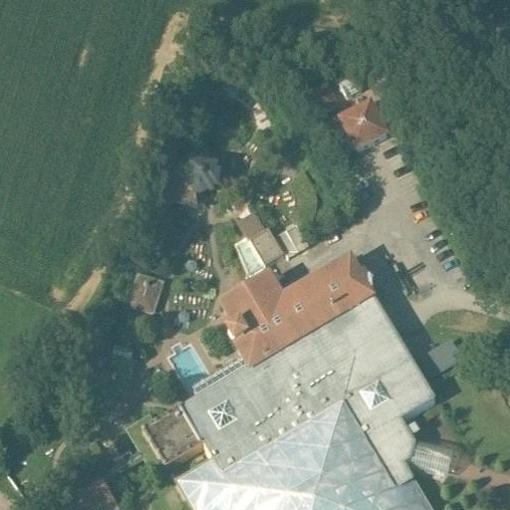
[(357,77),(343,85),(350,99),(364,91),(357,77)]
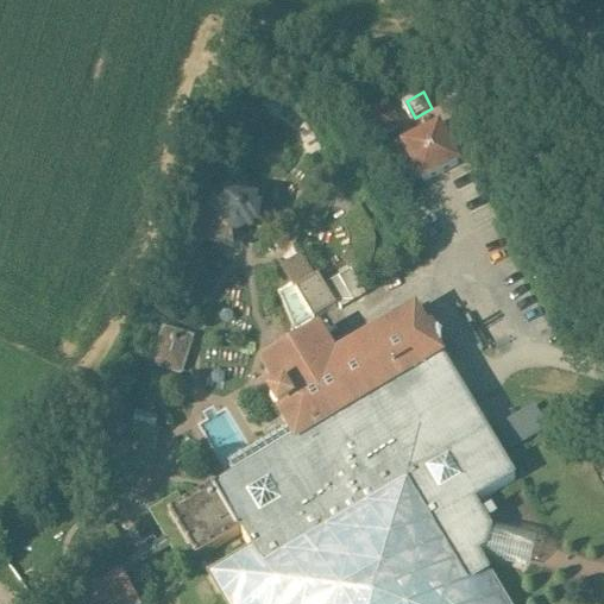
[(388,96),(364,108),(376,132),(400,120),(388,96)]
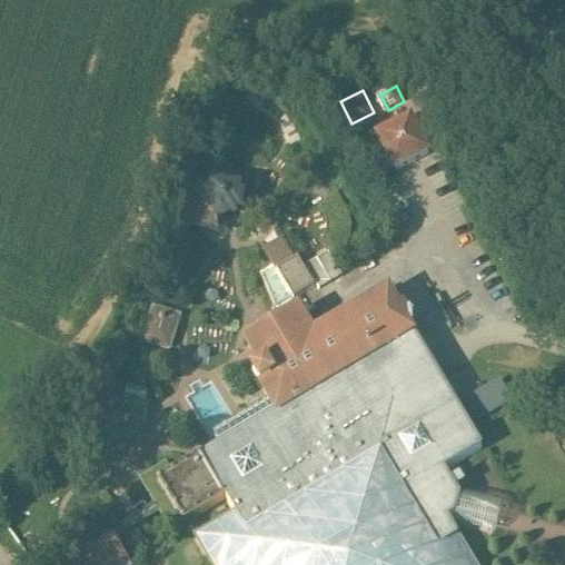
[(412,109),(377,127),(395,160),(428,142),(412,109)]
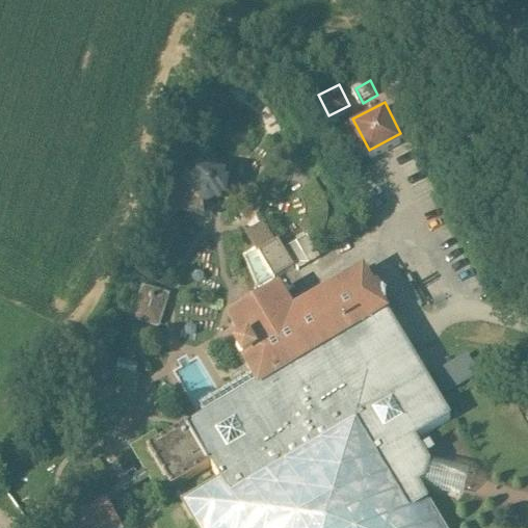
[(191,177),(189,189),(199,191),(198,198),(182,194),(178,211),(209,219),(210,205),(213,205),(218,203),(218,201),(225,202),(225,195),(229,196),(231,183),(228,182),(228,176),(202,172),(202,178),(191,177)]
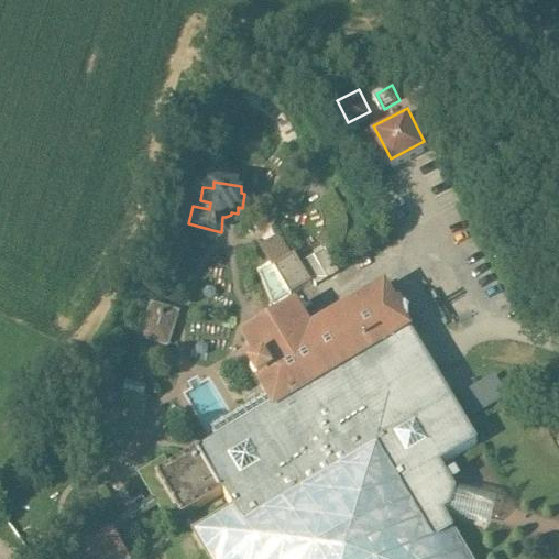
[(330,199),(324,206),(325,208),(329,215),(331,222),(330,231),(326,240),(339,251),(346,239),(347,237),(349,221),(347,214),(344,206),(336,194),(330,199)]
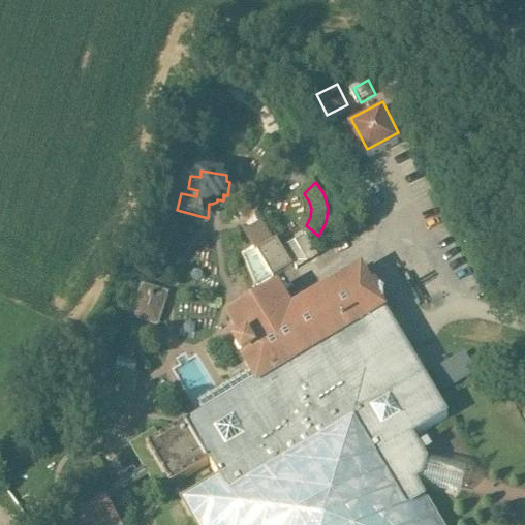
[(291,265),(263,216),(247,226),(278,277),(294,268),(291,265)]
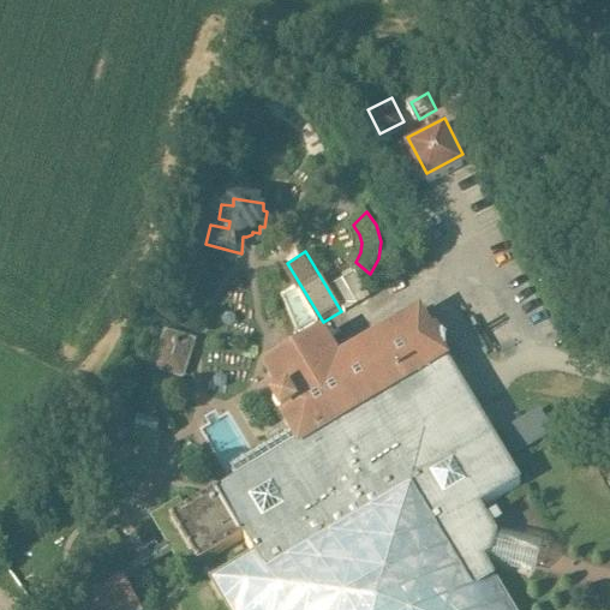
[(298,437),(447,351),(416,298),(336,346),(347,364),(288,400),(279,405),(298,437)]
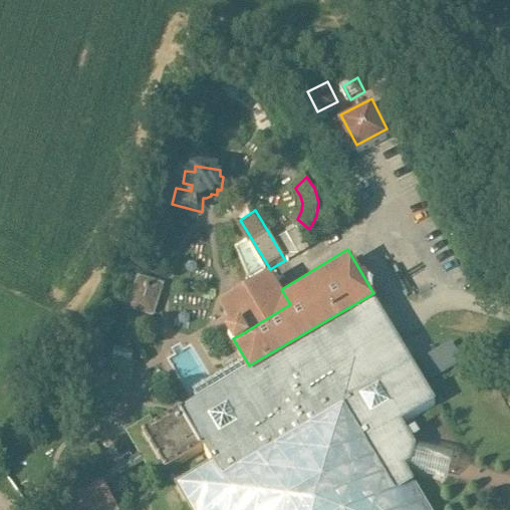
[(237,289),(220,299),(241,334),(290,304),(281,289),(270,269),(237,289)]
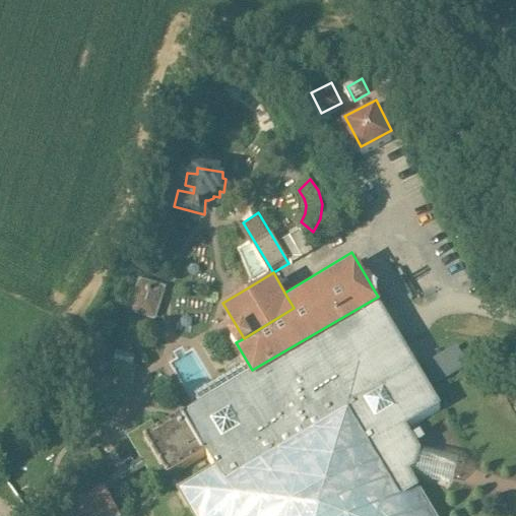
[(156,318),(168,284),(140,276),(129,309),(156,318)]
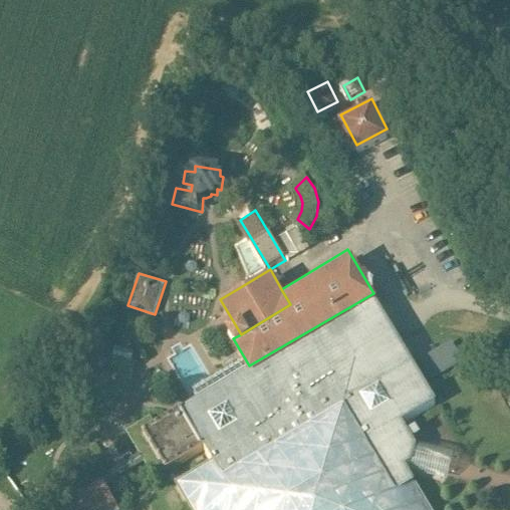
[(181,406),(208,450),(217,465),(221,472),(342,399),(395,486),(412,476),(408,470),(414,467),(416,457),(419,448),(415,443),(423,438),(418,430),(410,435),(405,426),(439,405),(373,293),(249,365),(213,388),(209,379),(197,388),(201,395),(190,401),(181,406)]
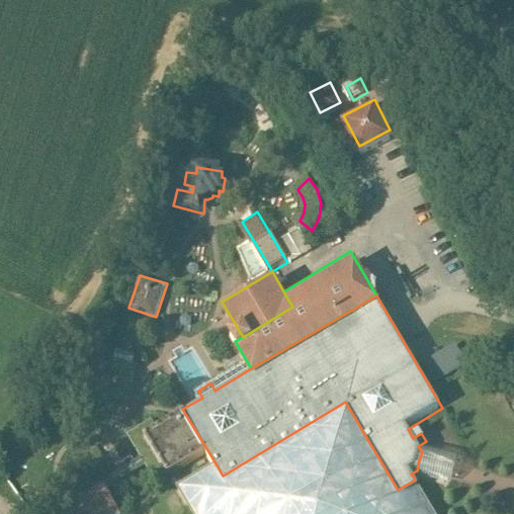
[(426,356),(440,378),(470,359),(456,337),(426,356)]
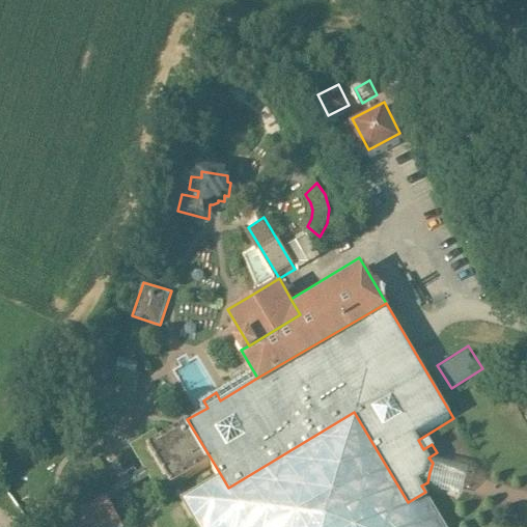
[(120,355),(118,364),(138,369),(140,359),(120,355)]
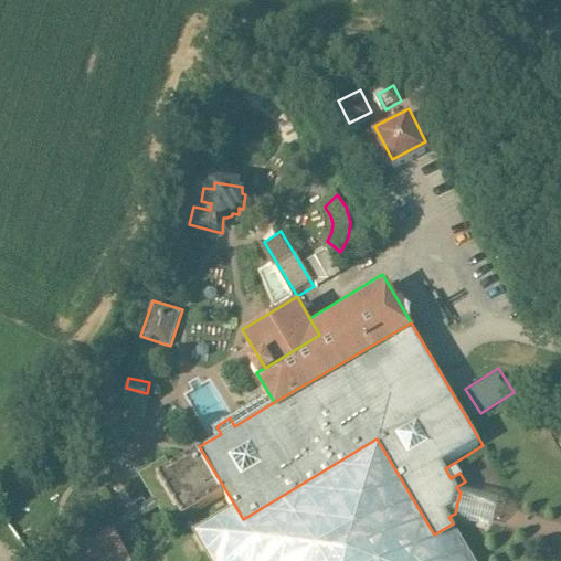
[(475,560),(453,524),(434,535),(377,438),(243,519),(239,511),(220,524),(220,522),(199,535),(211,556),(214,560),(475,560)]
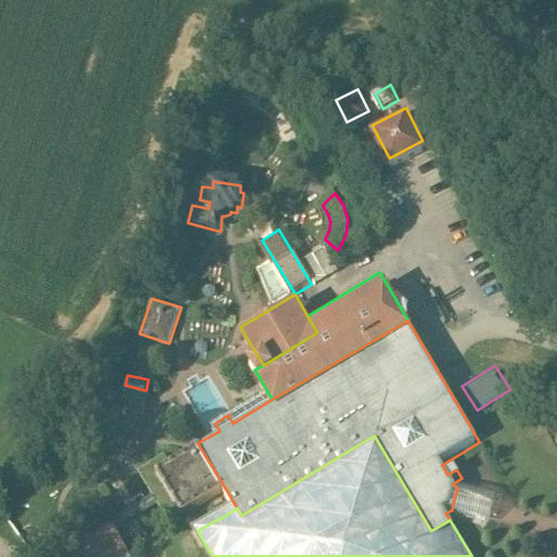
[(227,491),(197,443),(182,453),(168,462),(156,468),(179,506),(184,516),(227,491)]
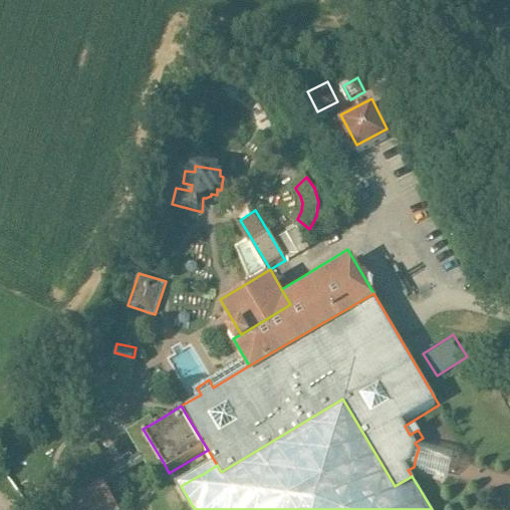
[(149,413),(128,426),(142,449),(148,459),(154,469),(164,463),(143,429),(154,423),(149,413)]
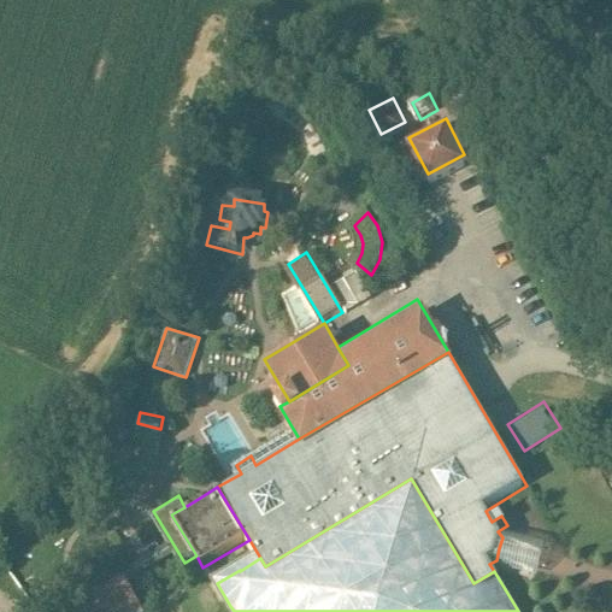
[(116,527),(96,537),(112,565),(131,554),(116,527)]
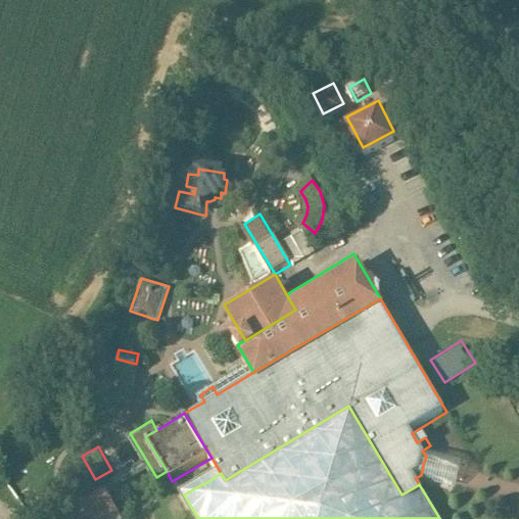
[(144,457),(108,478),(114,488),(150,467),(144,457)]
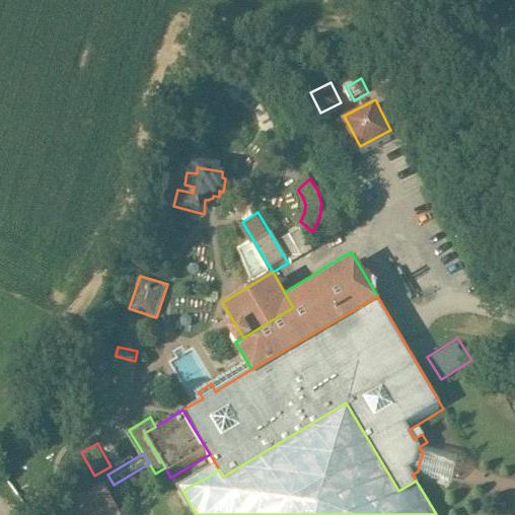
[(48,514),(117,514),(117,513),(99,484),(78,496),(48,513),(48,514)]
